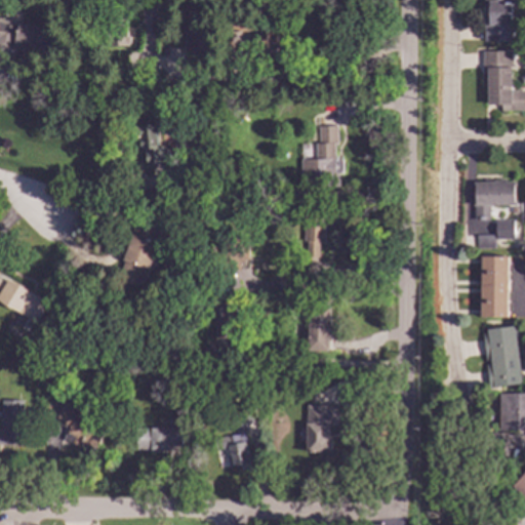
[(516,0),(516,4),(510,4),(510,43),(484,43),(484,27),(483,27),(483,0),(516,0)]
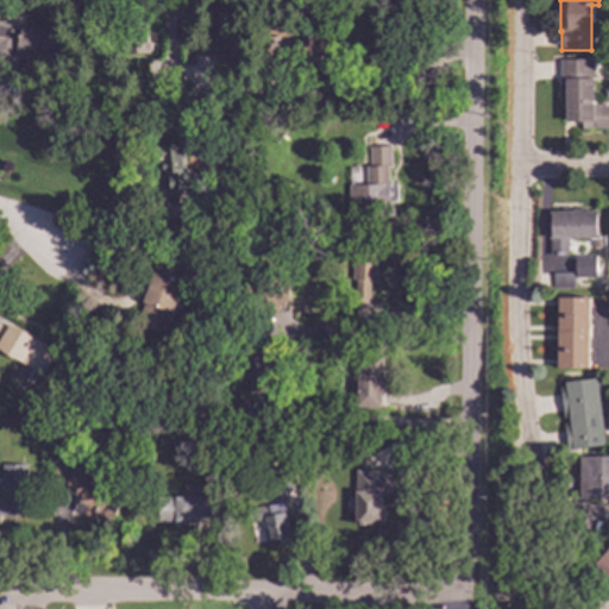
[(186,17),(187,4),(167,1),(165,14),(186,17)]
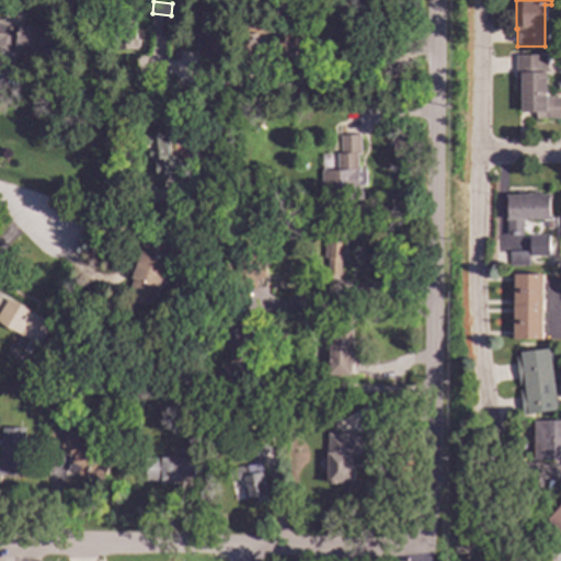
[(52,31),(0,20),(0,64),(13,66),(15,55),(46,60),(52,31)]
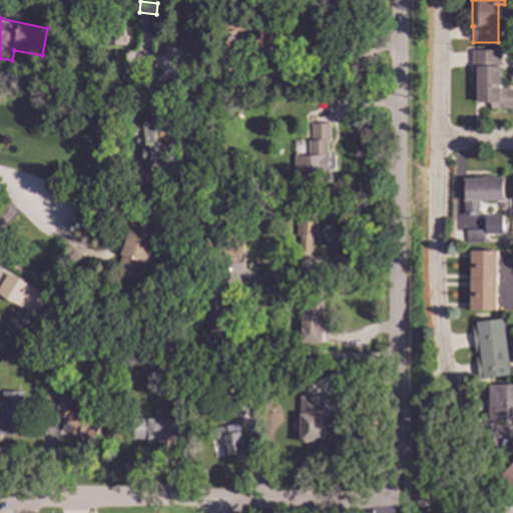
[(128,45),(128,24),(111,23),(110,44),(128,45)]
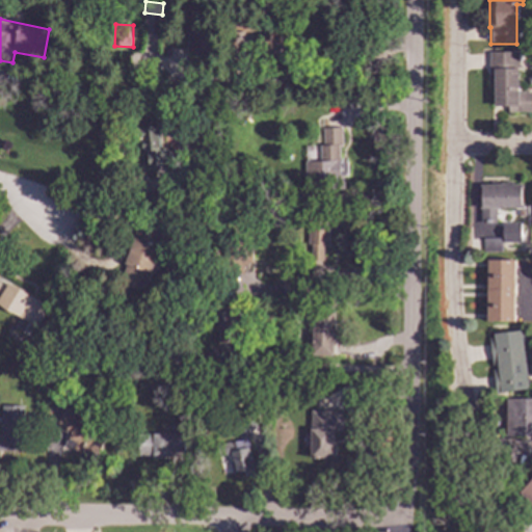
[(277,31),(267,32),(270,54),(280,53),(277,31)]
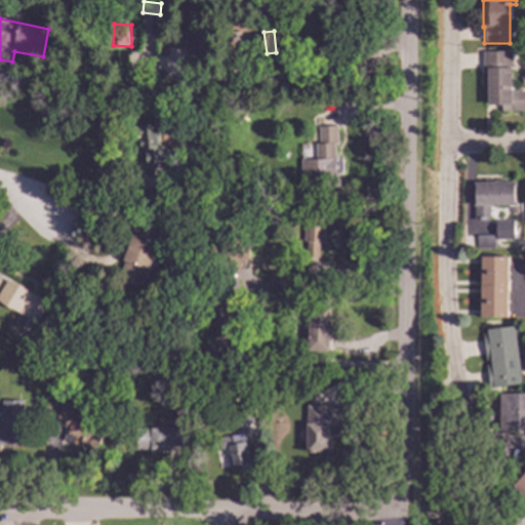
[(512,68),(510,68),(510,93),(511,93),(511,90),(524,90),(524,111),(499,110),(499,105),(485,105),(486,87),(483,87),(484,52),(501,53),(501,51),(513,51),(512,68)]
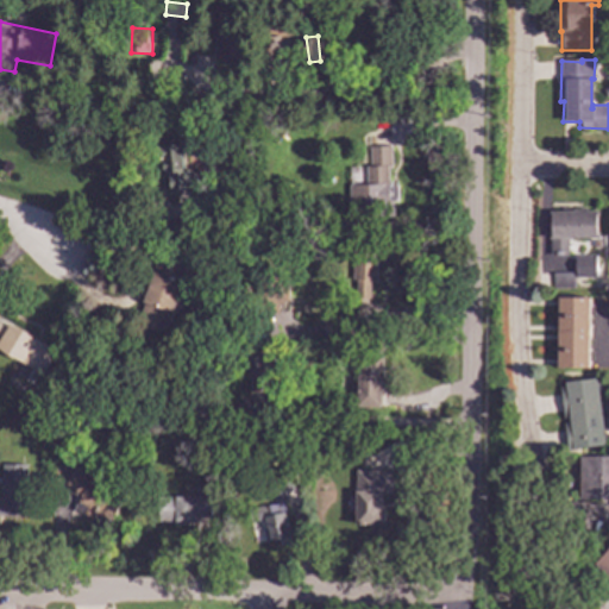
[(165,174),(168,193),(193,190),(190,173),(183,173),(179,135),(157,137),(161,175),(165,174)]
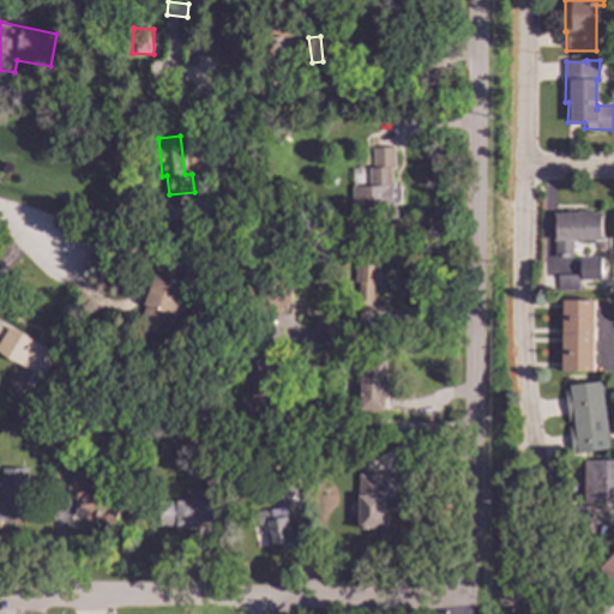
[(356,206),(401,204),(399,187),(395,187),(392,146),(371,149),(372,170),(354,172),(356,206)]
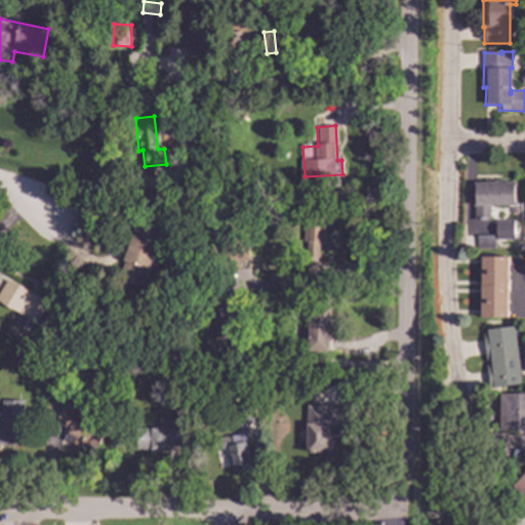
[(515,204),(488,204),(489,220),(472,220),(472,183),(515,183),(515,204)]
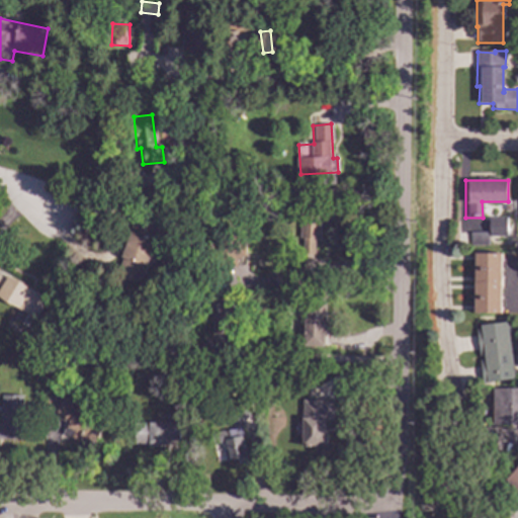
[(300,263),(321,263),(320,212),(298,212),(300,263)]
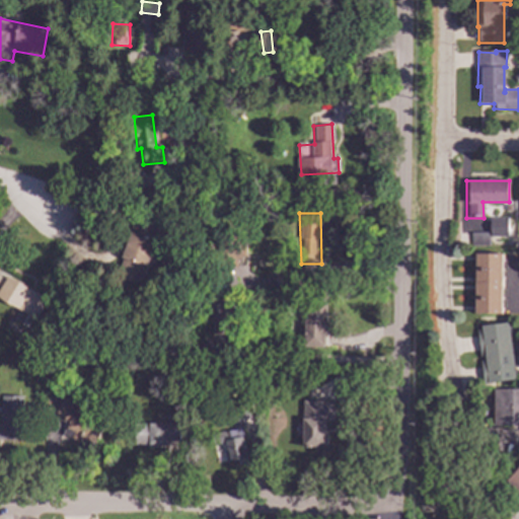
[(141,284),(154,240),(153,239),(157,225),(133,219),(117,276),(141,284)]
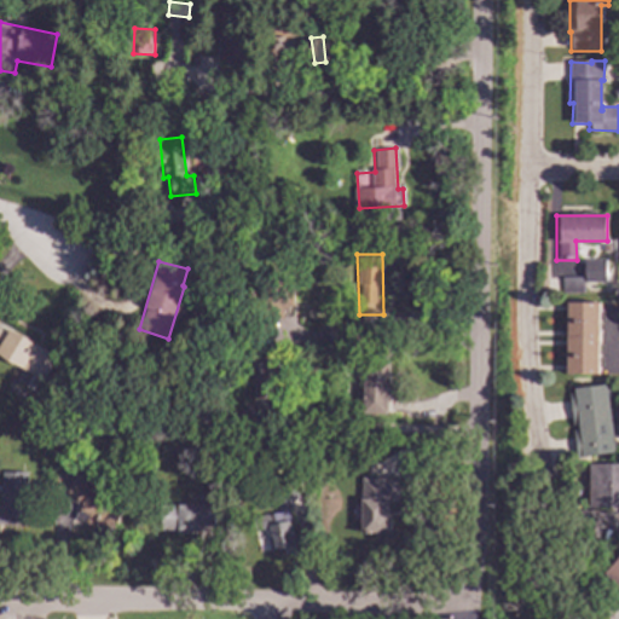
[(605,279),(586,279),(586,261),(593,261),(605,261),(605,279)]
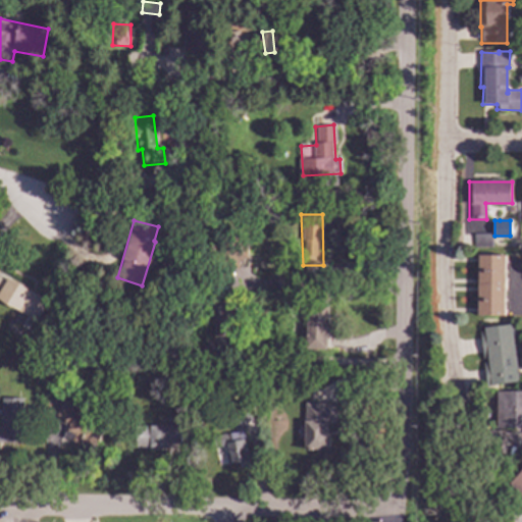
[(491,246),(473,245),(473,235),(491,235),(491,246)]
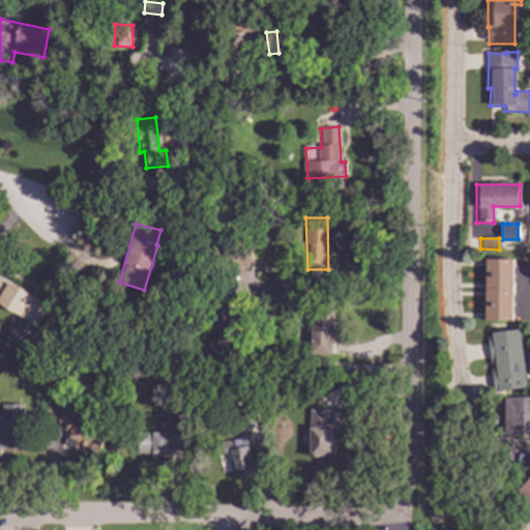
[(512,321),(484,321),(486,260),(512,260),(512,321)]
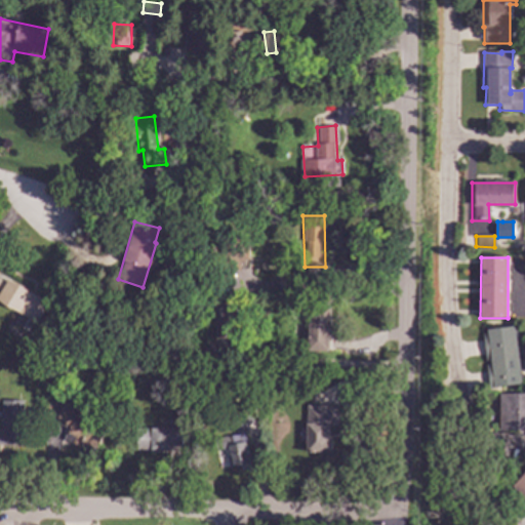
[(0,301),(37,322),(48,301),(0,275),(0,301)]
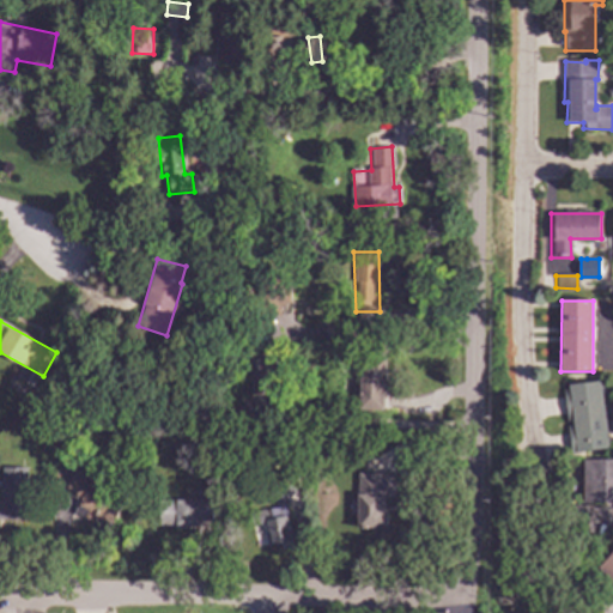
[(252,406),(278,405),(277,354),(252,356),(252,406)]
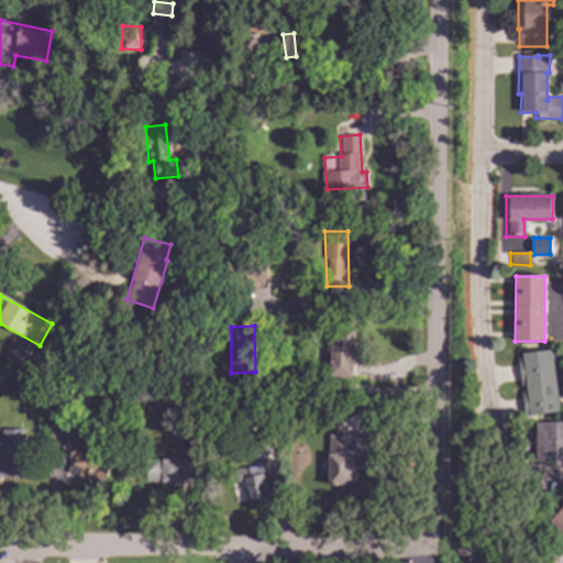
[(353,377),(355,328),(330,328),(329,376),(353,377)]
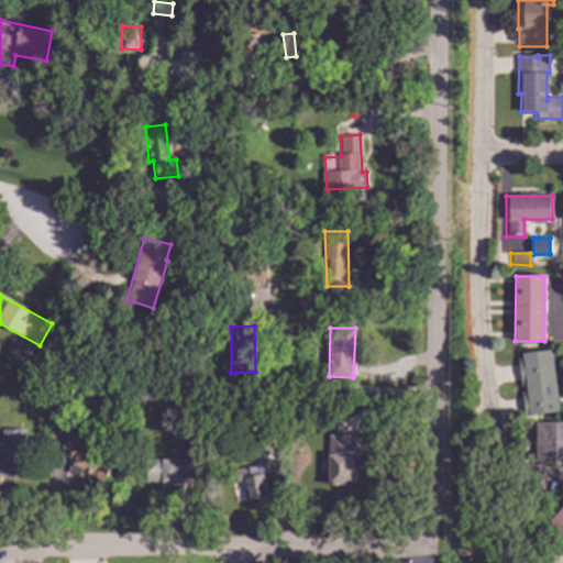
[(555,387),(560,387),(561,399),(558,399),(559,412),(523,417),(522,400),(526,399),(525,390),(521,390),(518,359),(521,357),(521,354),(551,350),(555,387)]
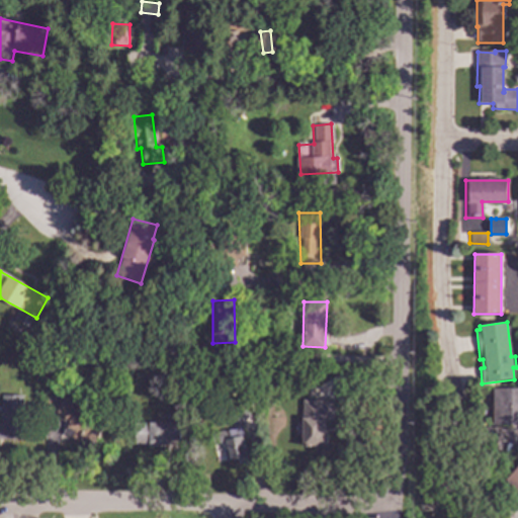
[(517,424),(492,424),(493,389),(517,389),(517,424)]
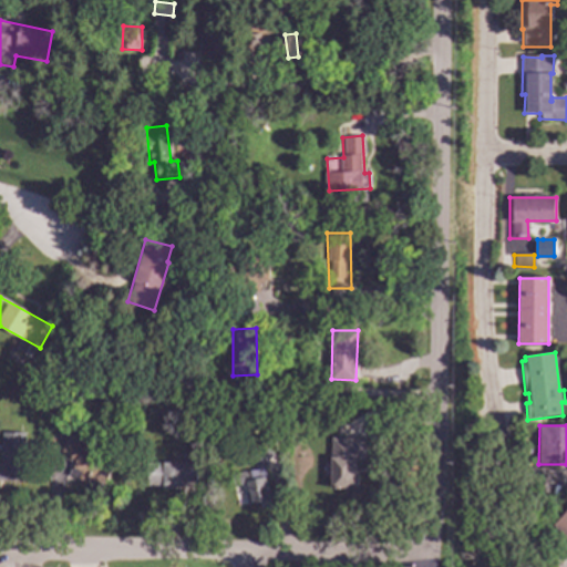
[(0,483),(26,483),(26,432),(0,432),(0,483)]
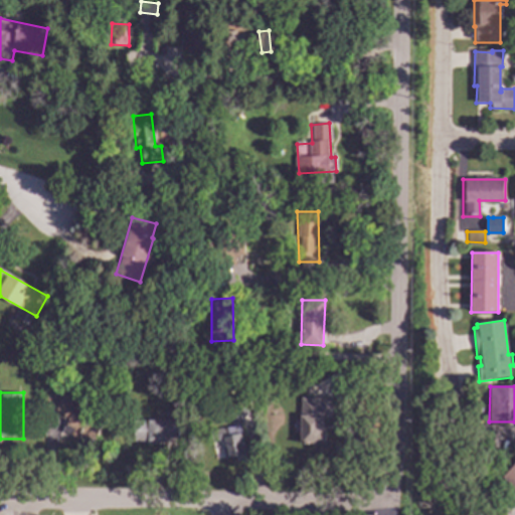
[(69,406),(71,399),(59,396),(54,415),(66,419),(62,432),(96,442),(103,416),(69,406)]
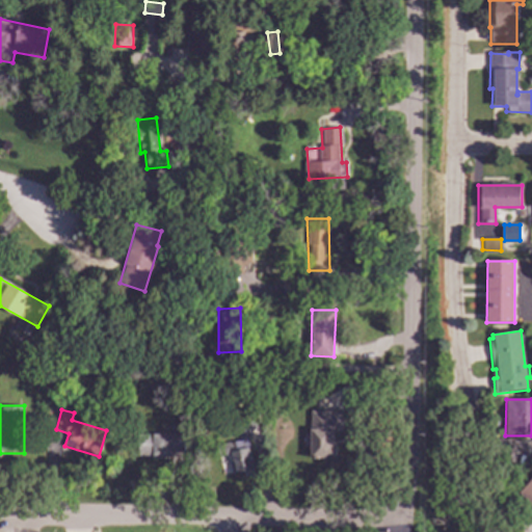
[(335,458),(335,431),(342,431),(343,411),(310,410),(310,458),(335,458)]
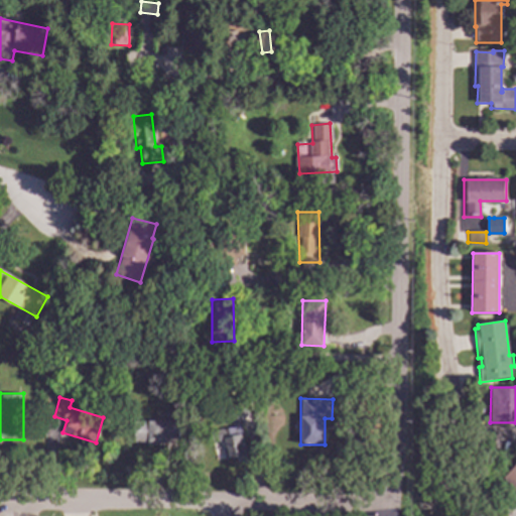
[(179,420),(134,420),(134,446),(179,445),(179,420)]
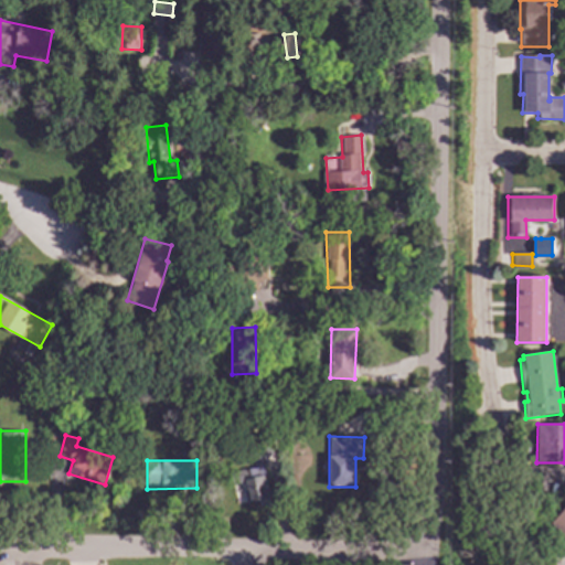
[(236,504),(258,500),(258,505),(269,504),(263,460),(253,461),(254,468),(231,471),(236,504)]
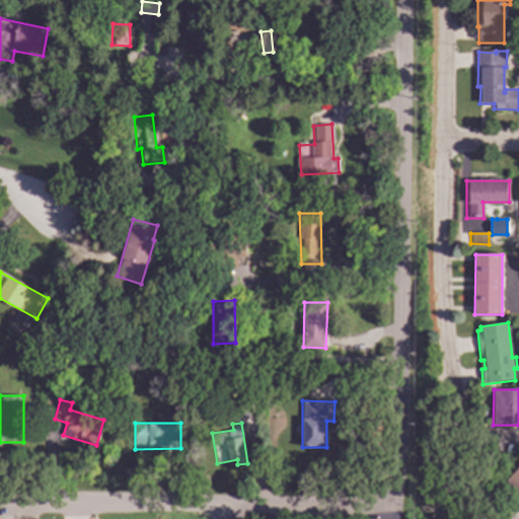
[(518,495),(505,480),(518,466),(518,495)]
